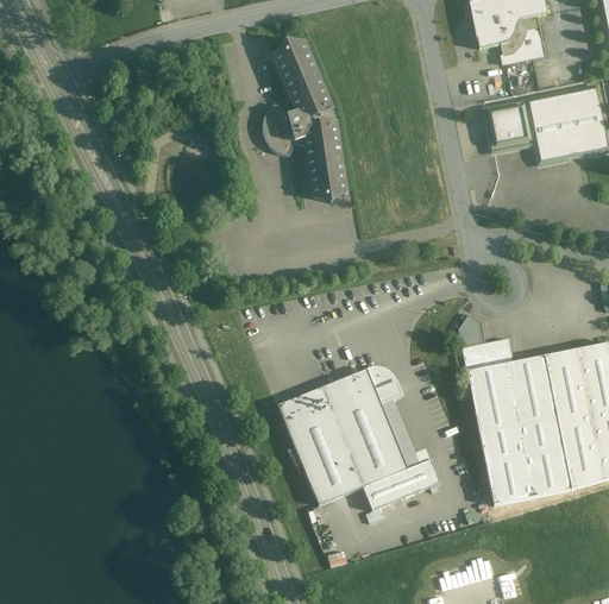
[(469,0),(471,7),(471,8),(470,8),(475,35),(477,37),(479,46),(501,42),(504,63),(546,55),(538,13),(547,12),(545,0),(469,0)]
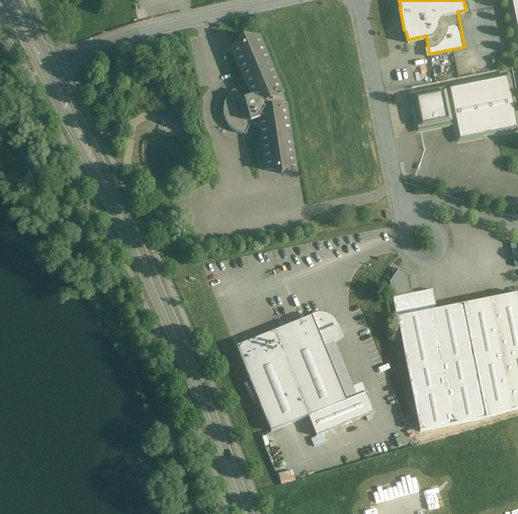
[(237,129),(246,131),(251,118),(259,115),(267,166),(275,165),(281,170),(282,170),(285,163),(294,162),(285,101),(282,91),(259,35),(251,38),(244,34),(243,34),(242,43),(233,47),(253,93),(245,95),(234,86),(227,94),(224,103),(224,113),(229,122),(237,129)]
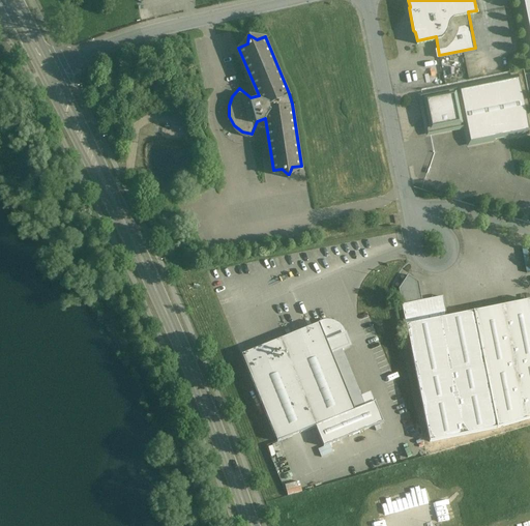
[(422,93),(420,93),(428,130),(465,123),(469,141),(529,128),(519,74),(422,93)]
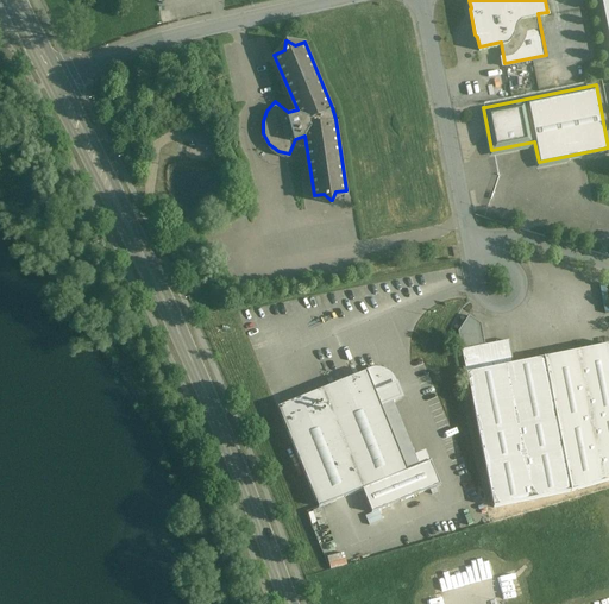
[(508,337),(462,346),(494,503),(571,488),(608,476),(608,340),(514,360),(508,337)]
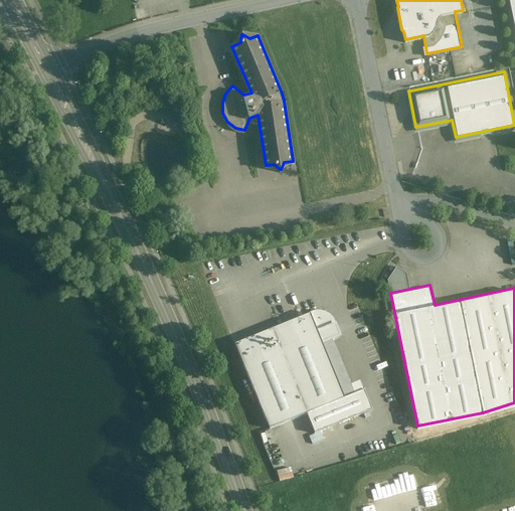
[(311,311),(235,342),(270,427),(345,395),(322,339),(339,332),(335,322),(334,322),(334,320),(332,318),(331,315),(329,314),(327,312),(328,310),(324,309),(323,310),(321,310),(318,309),(316,310),(313,310),(311,311)]
